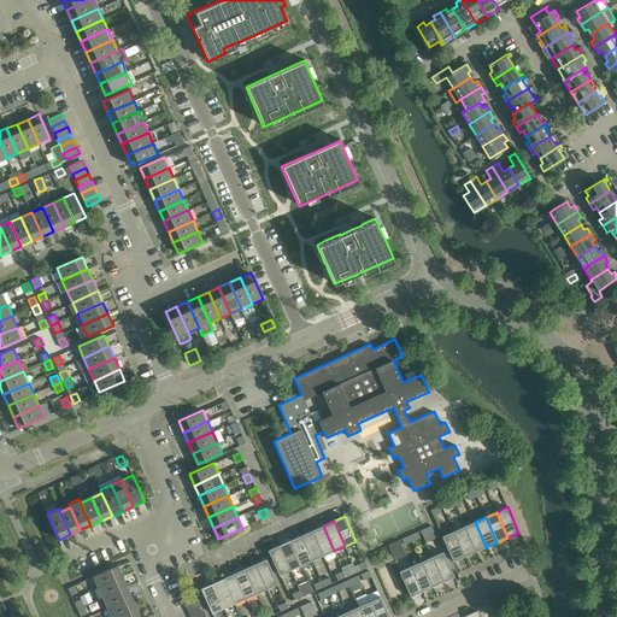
[(486,547),(475,522),(464,527),(475,552),(486,547)]
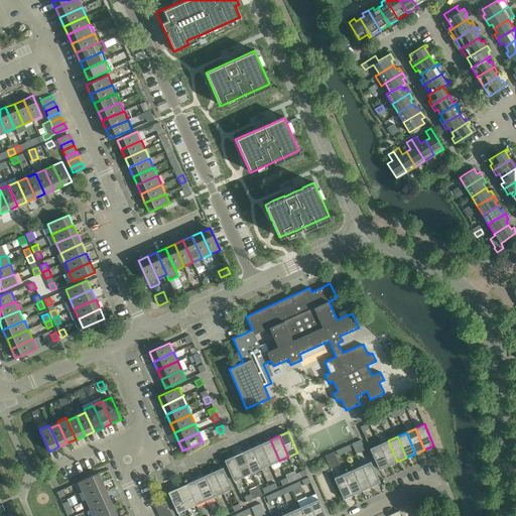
[(261,443),(270,465),(279,461),(270,439),(261,443)]
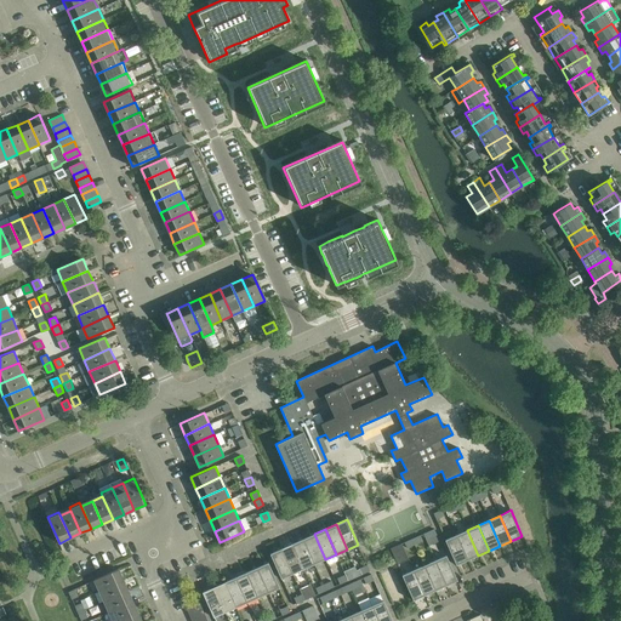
[(467,530),(456,535),(467,560),(478,556),(467,530)]
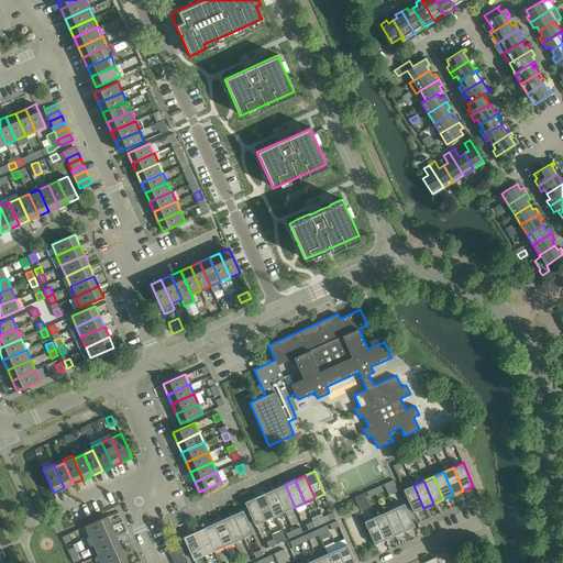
[(275,488),(285,511),(295,507),(285,484),(275,488)]
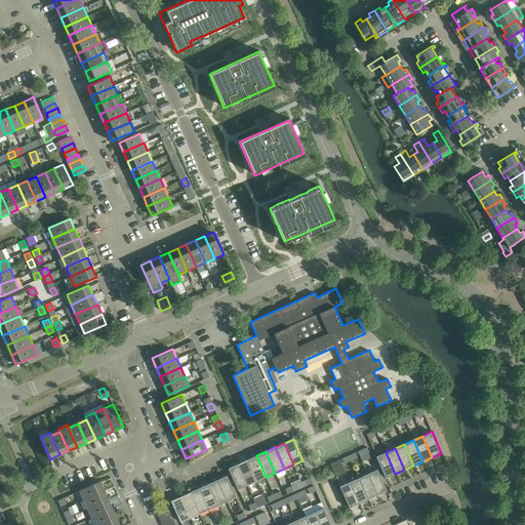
[(376,456),(386,478),(395,474),(386,452),(376,456)]
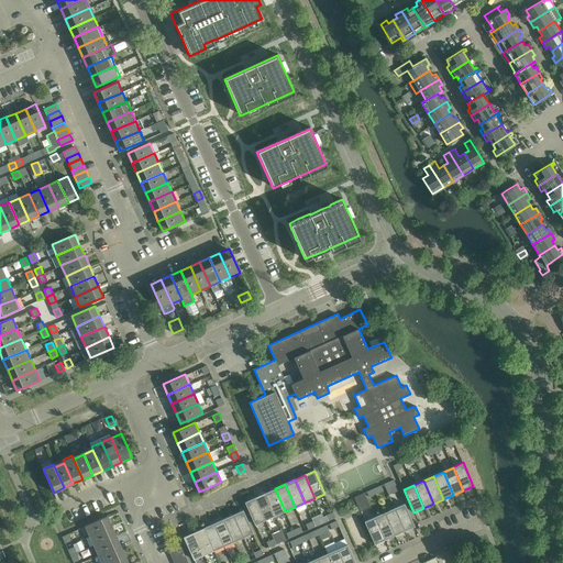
[(265,493),(275,516),(285,511),(275,488),(265,493)]
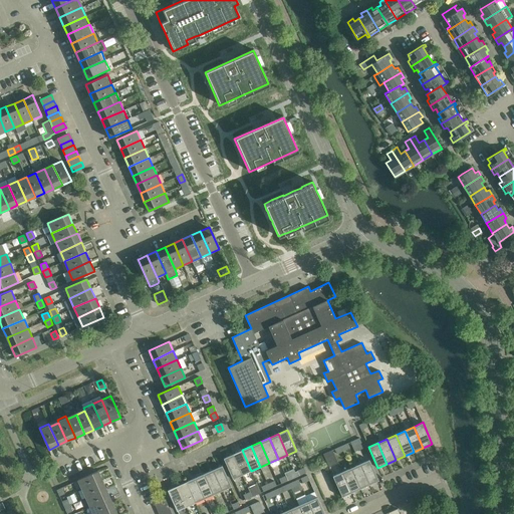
[(251,471),(242,450),(233,454),(242,475),(251,471)]
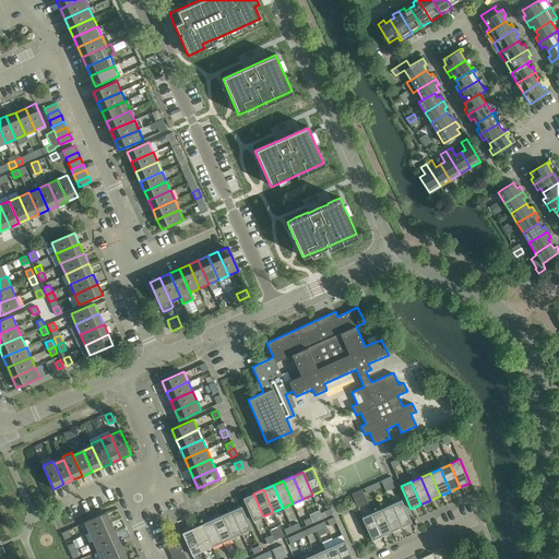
[(263,516),(253,494),(242,498),(253,521),(263,516)]
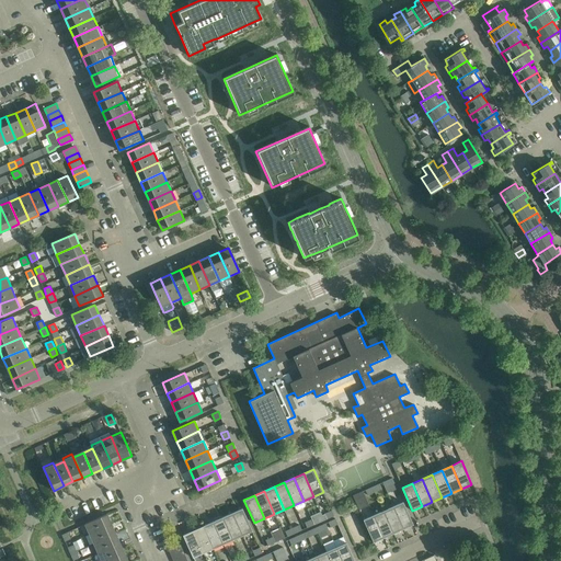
[(403,501),(402,501),(392,505),(403,529),(413,525),(403,501)]
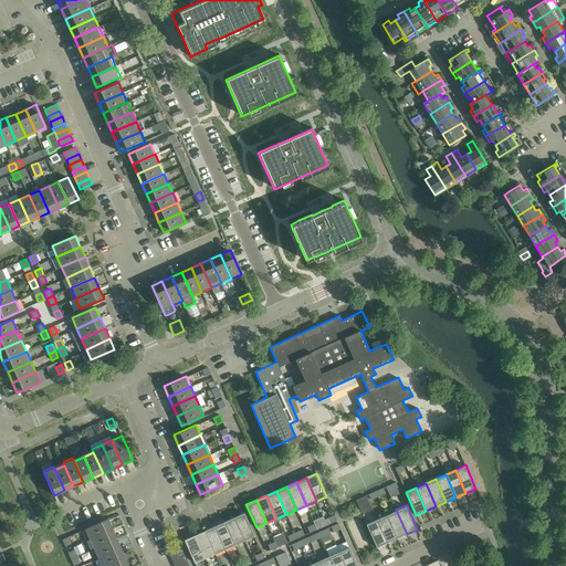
[(407,534),(396,510),(386,514),(397,538),(407,534)]
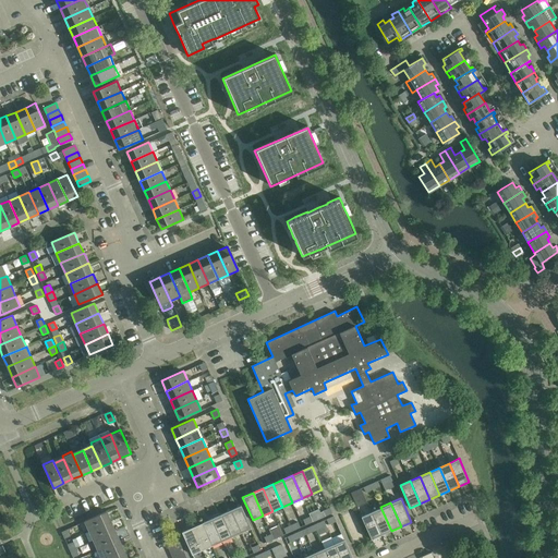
[(231,509),(241,533),(251,528),(241,505),(231,509)]
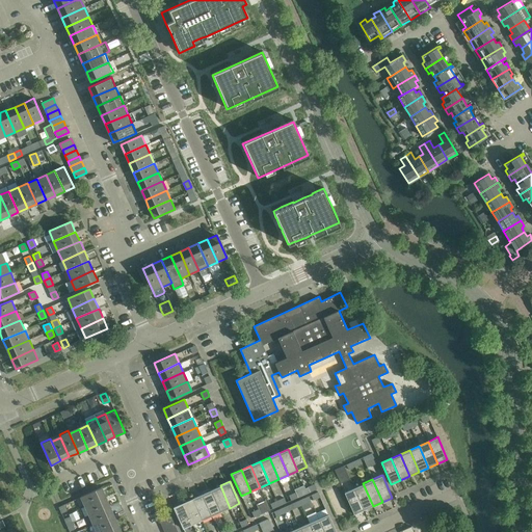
[(373,506),(363,483),(353,488),(364,510),(373,506)]
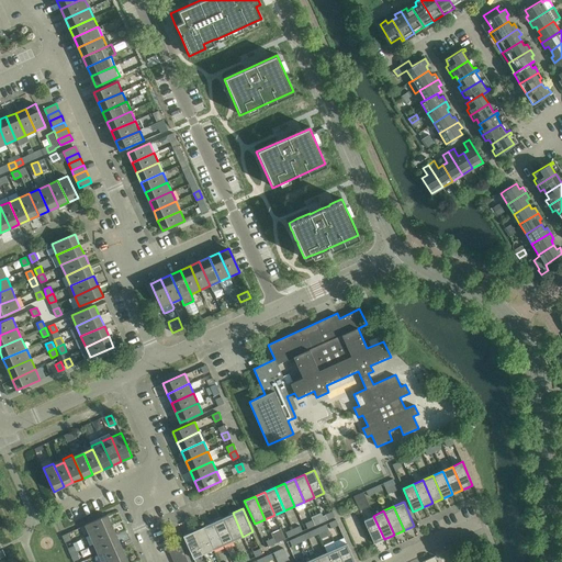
[(233,541),(243,537),(233,513),(223,518),(233,541)]
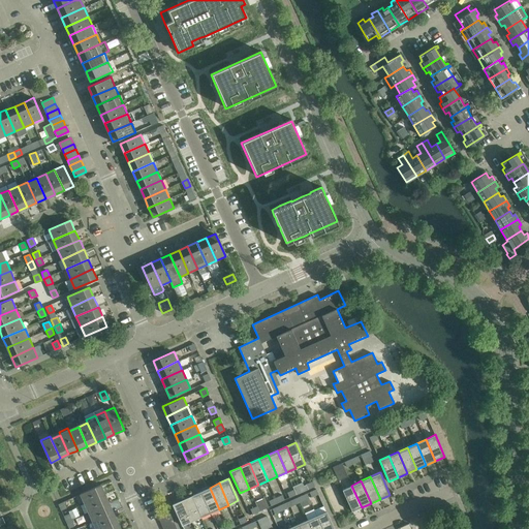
[(300,484),(292,487),(294,490),(297,495),(303,492),(300,484)]
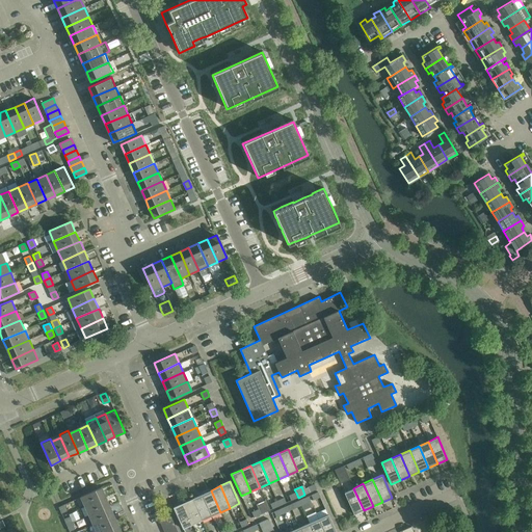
[(80,497),(81,497),(84,506),(106,497),(102,487),(80,497)]
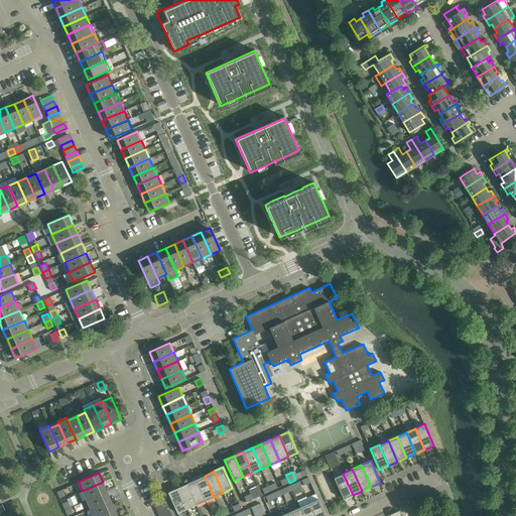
[(353,495),(343,474),(334,478),(344,499),(353,495)]
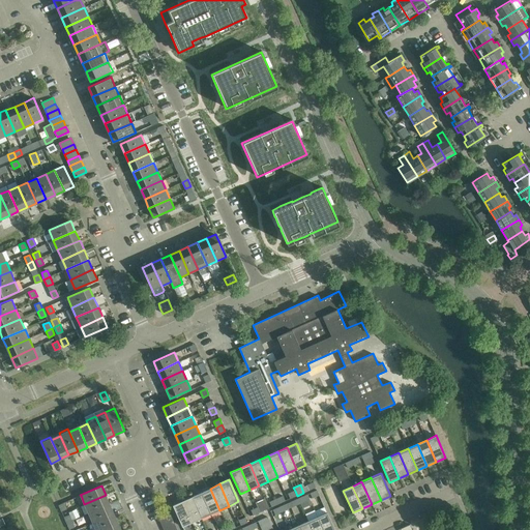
[(201,493),(210,514),(219,510),(210,489),(201,493)]
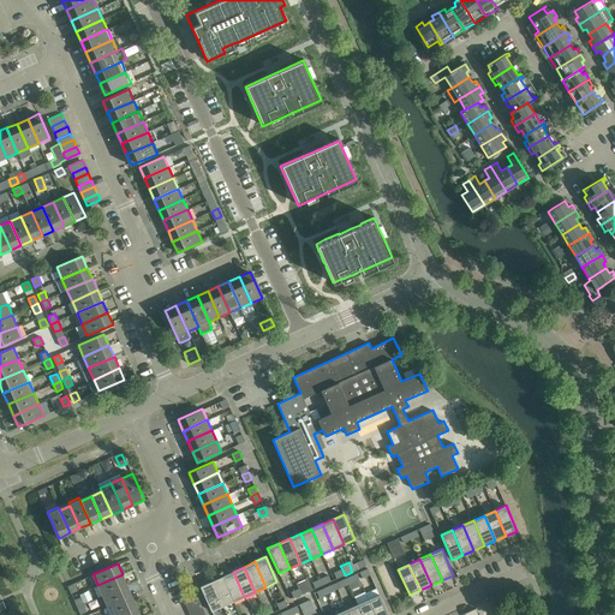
[(233,602),(244,597),(233,572),(222,577),(233,602)]
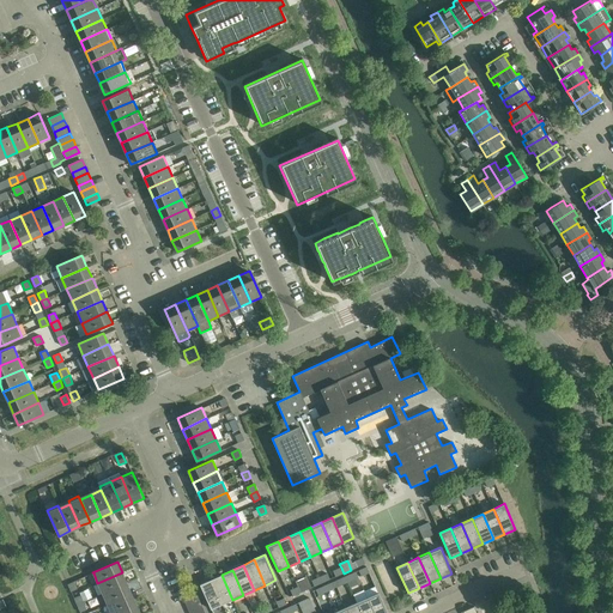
[(122,572),(97,583),(102,594),(127,583),(122,572)]
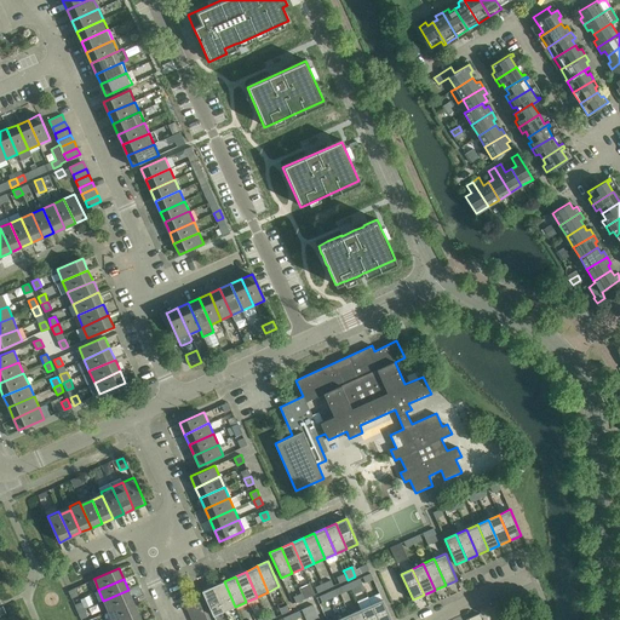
[(213,586),(224,612),(235,607),(224,581),(213,586)]
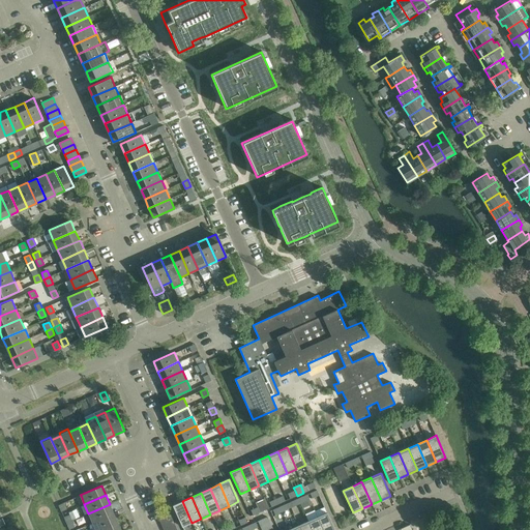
[(256,502),(258,507),(260,512),(269,508),(265,498),(256,502)]
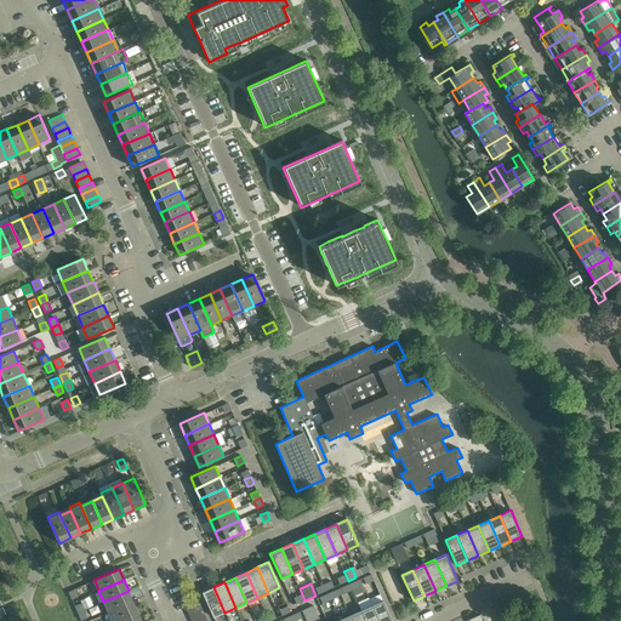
[(214,617),(224,613),(214,587),(203,592),(214,617)]
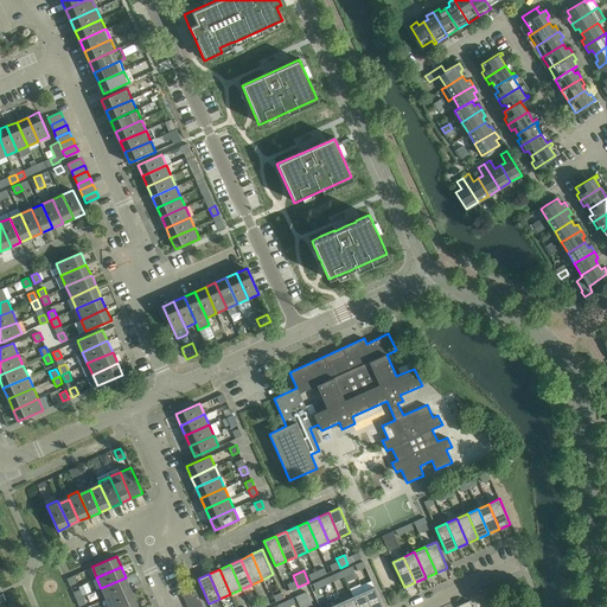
[(126,577),(101,588),(106,599),(131,587),(126,577)]
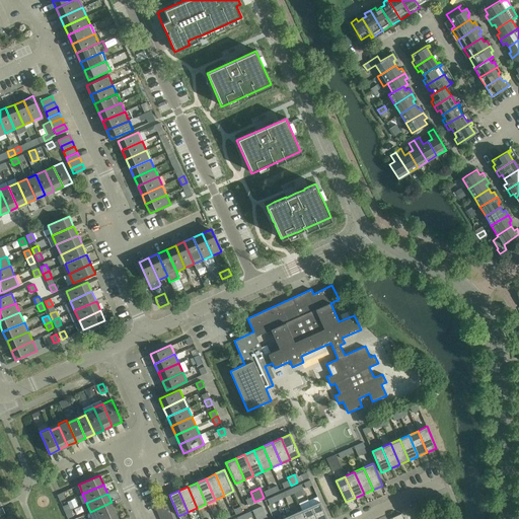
[(224,499),(230,509),(237,505),(231,495),(224,499)]
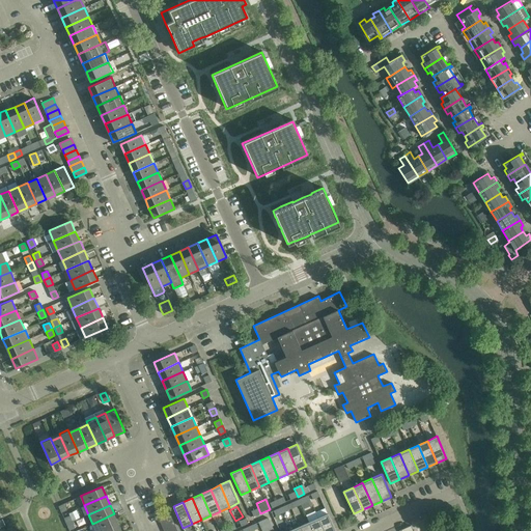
[(114,513),(92,524),(95,530),(100,530),(118,523),(114,513)]
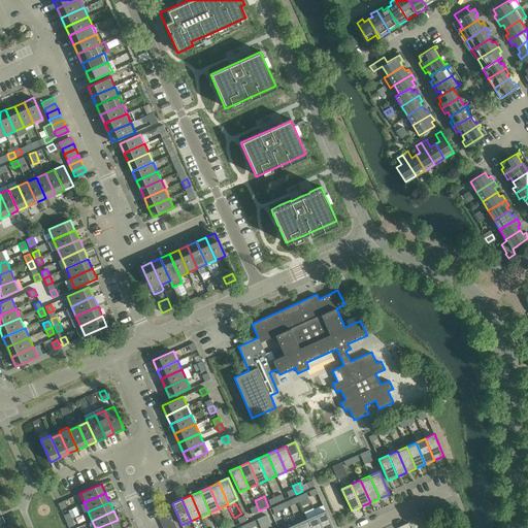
[(316,515),(322,527),(333,527),(326,510),(316,515)]
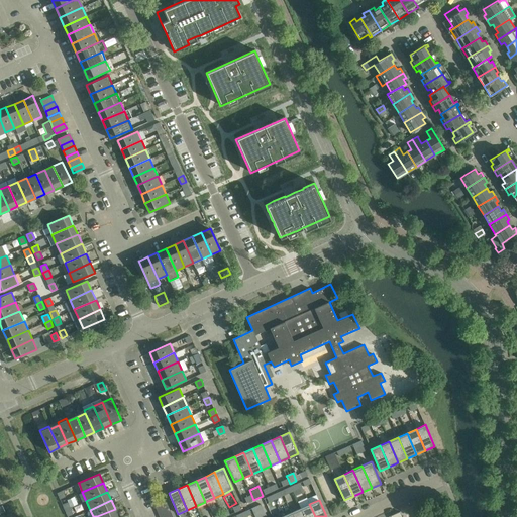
[(154,506),(158,512),(169,507),(166,501),(154,506)]
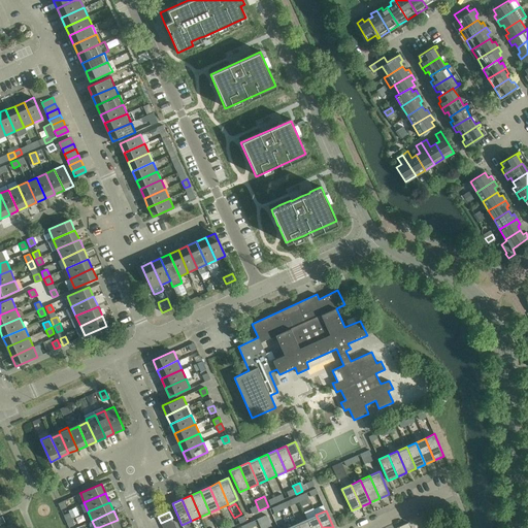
[(306,519),(310,527),(322,527),(316,515),(306,519)]
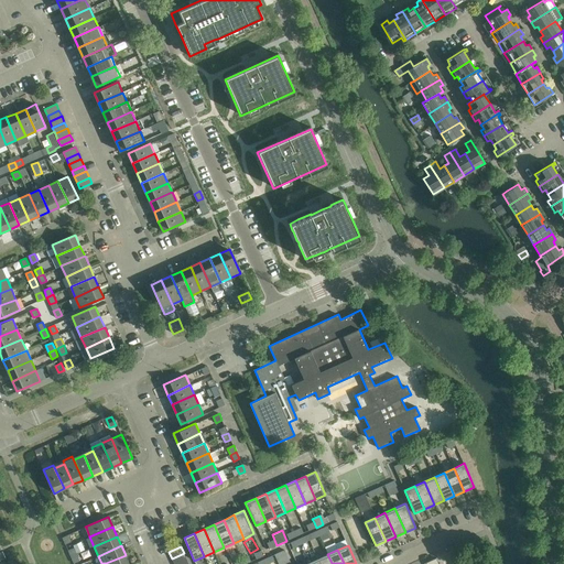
[(459,563),(454,550),(448,553),(453,563),(459,563)]
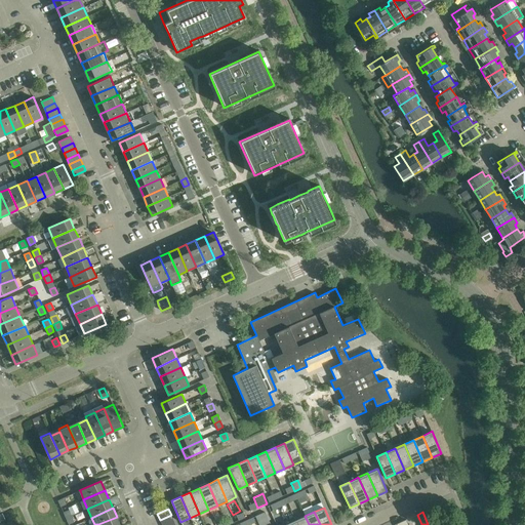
[(160,520),(162,524),(163,524),(173,520),(171,515),(160,520)]
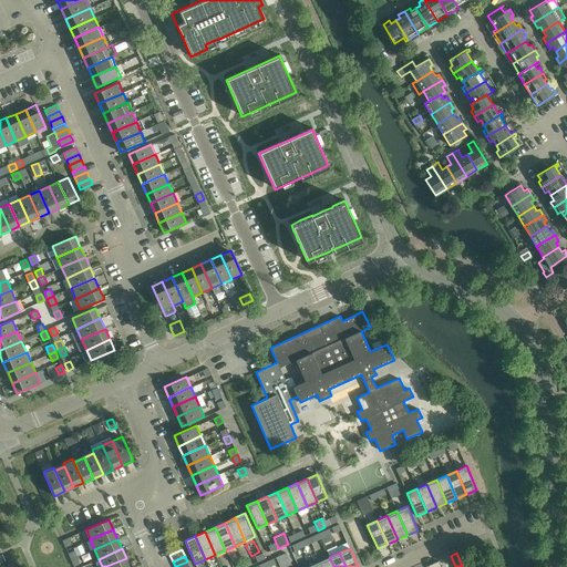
[(333,566),(329,557),(319,562),(321,566),(333,566)]
